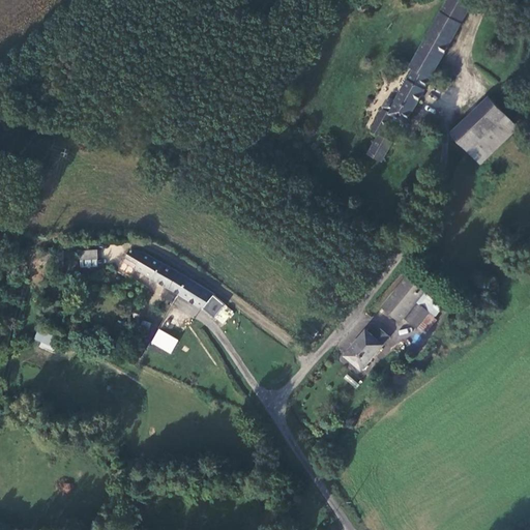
[(425,89),(472,5),(463,0),(448,0),(411,67),(415,70),(391,113),(390,115),(393,116),(407,123),(413,112),(414,113),(427,89),(425,89)]
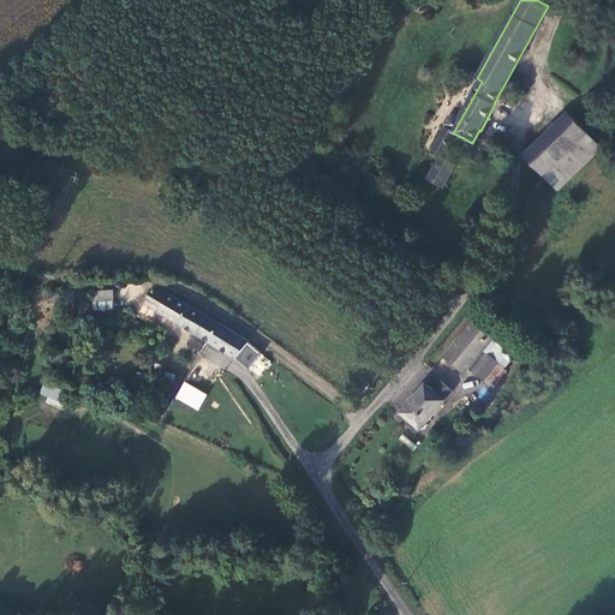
[(568,114),(526,155),(557,190),(601,148),(568,114)]
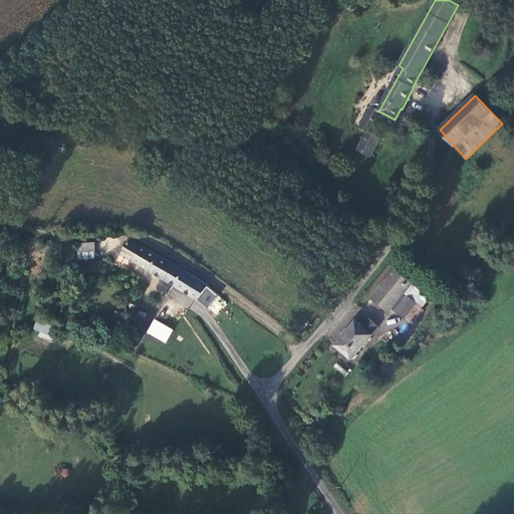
[(370,133),(381,112),(378,111),(379,109),(373,106),(361,127),(368,132),(370,133)]
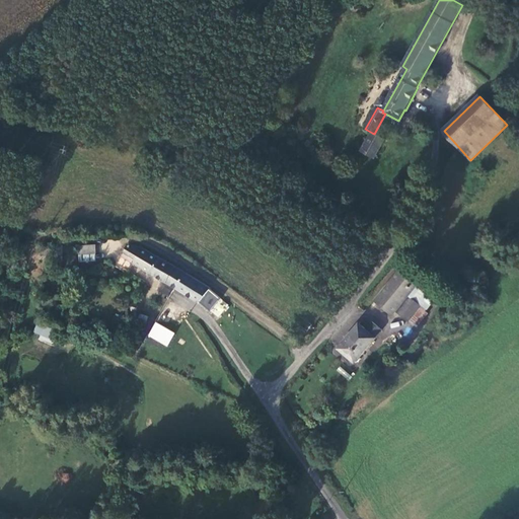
[(385,141),(374,134),(372,133),(363,152),(375,159),(385,141)]
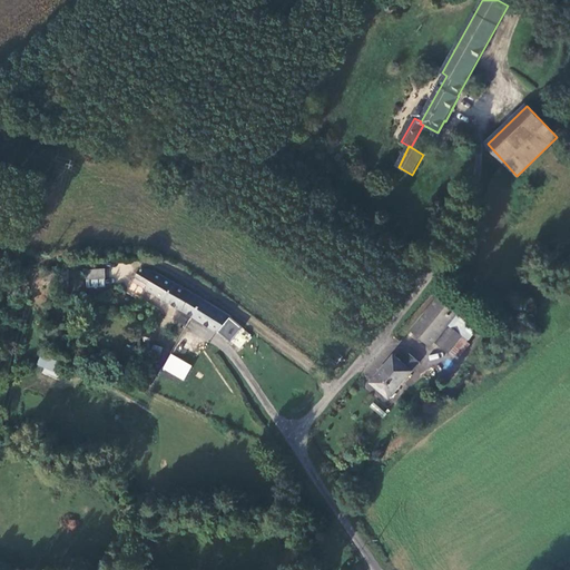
[(84,269),(85,287),(106,286),(104,268),(84,269)]
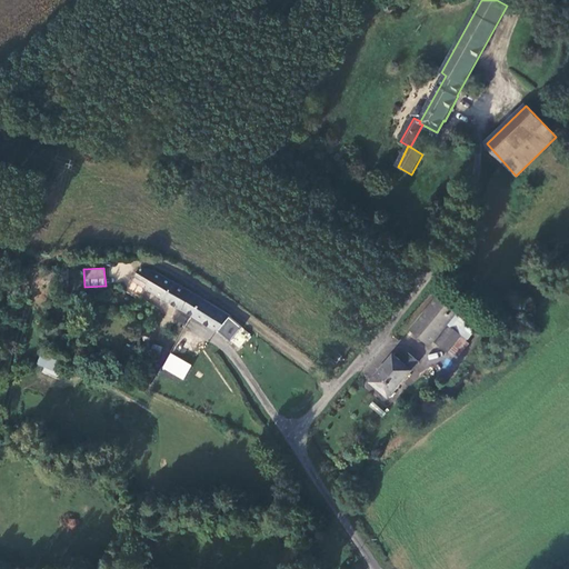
[(157,271),(142,268),(128,291),(140,299),(147,289),(192,316),(202,298),(190,290),(157,271)]
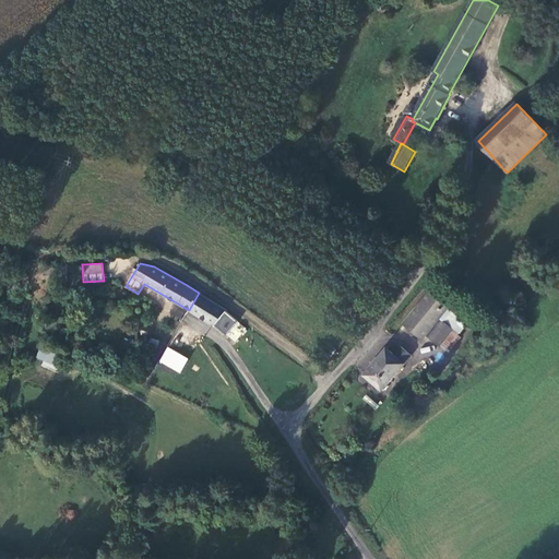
[(453,302),(455,300),(436,285),(405,323),(424,339),(428,334),(441,345),(442,343),(455,329),(442,318),(453,302)]
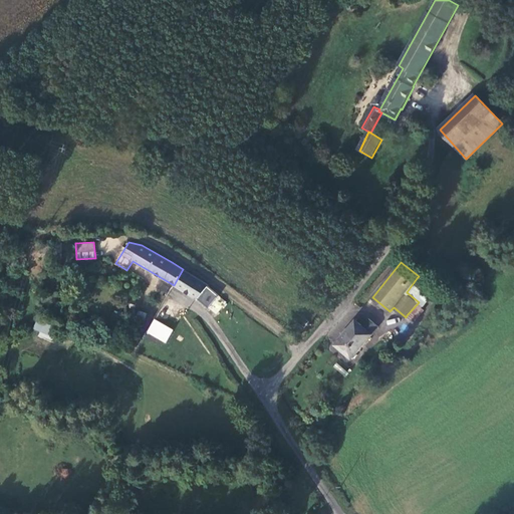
[(199,299),(209,285),(183,269),(174,285),(199,299)]
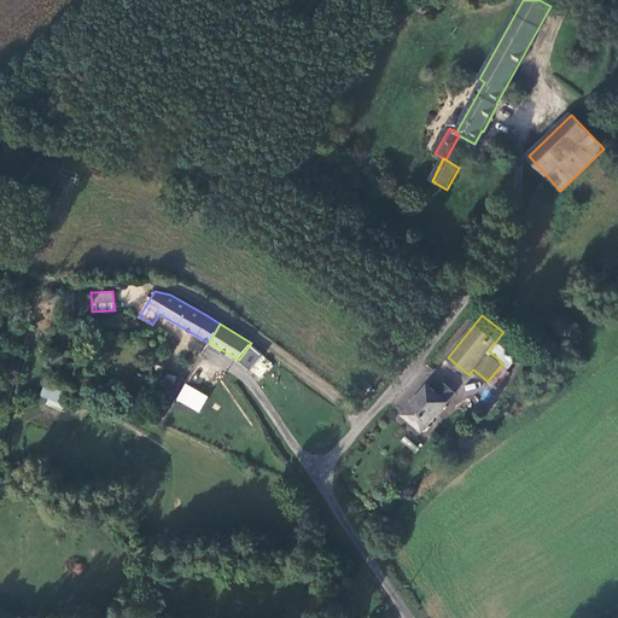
[(523,353),(501,334),(489,351),(503,363),(509,367),(523,353)]
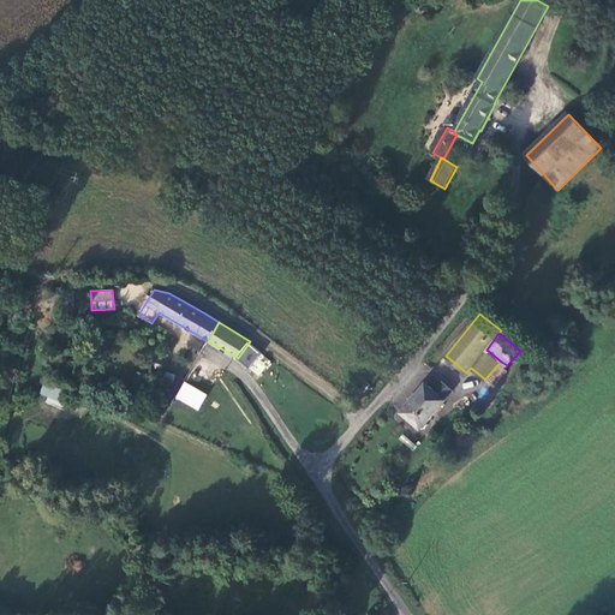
[(162,369),(166,369),(168,366),(168,363),(167,360),(165,358),(161,359),(159,362),(159,364),(159,366),(162,369)]
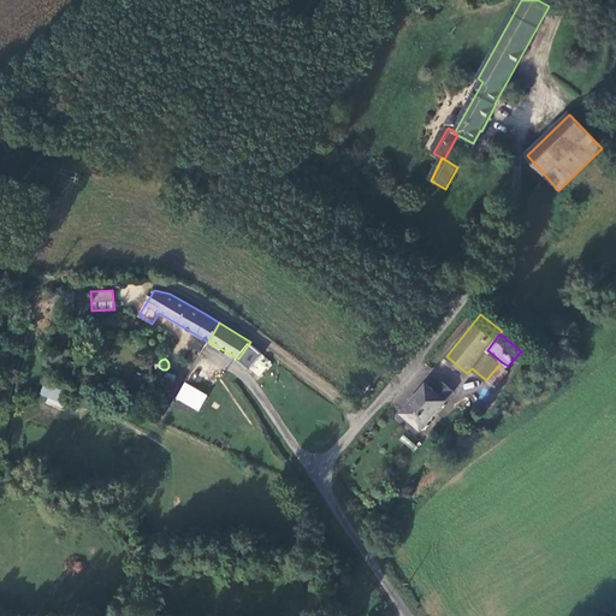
[(495,383),(508,366),(502,362),(487,378),(495,383)]
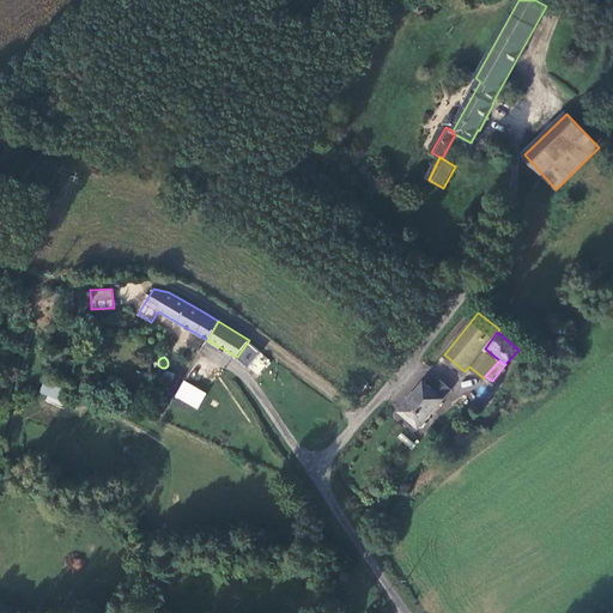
[(174,398),(199,410),(207,392),(182,381),(174,398)]
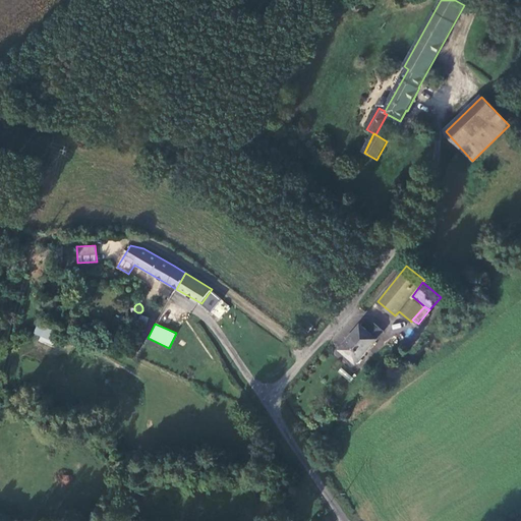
[(361,325),(340,349),(357,363),(384,331),(375,324),(369,331),(361,325)]
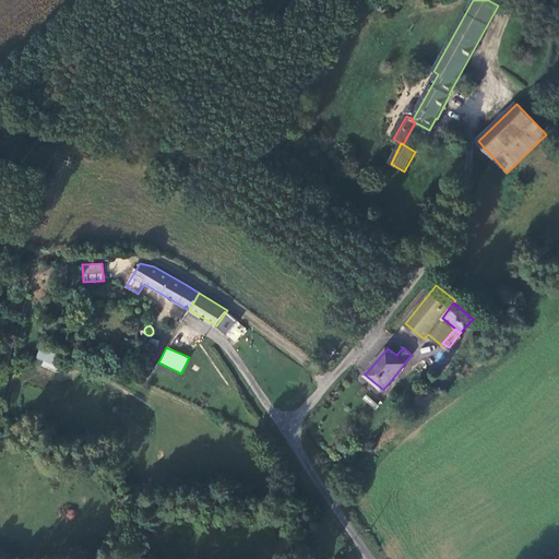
[(34,361),(56,369),(60,356),(38,348),(34,361)]
